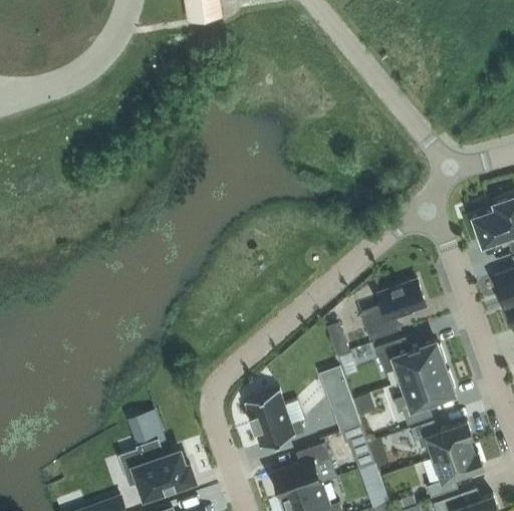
[(222,17),(219,0),(186,0),(190,22),(222,17)]
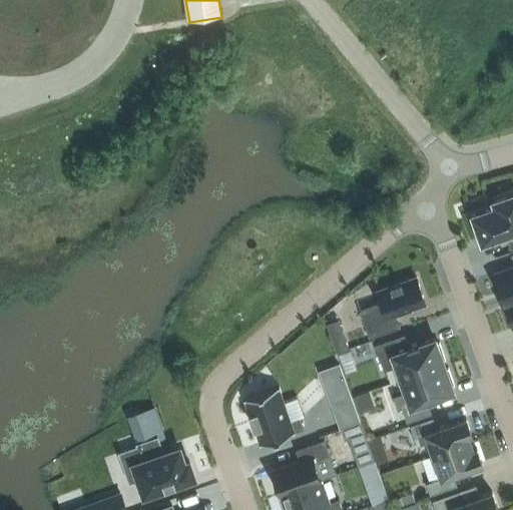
[(512,196),(494,203),(496,209),(470,218),(477,236),(480,235),(483,242),(499,237),(499,239),(512,235),(512,236),(512,196)]
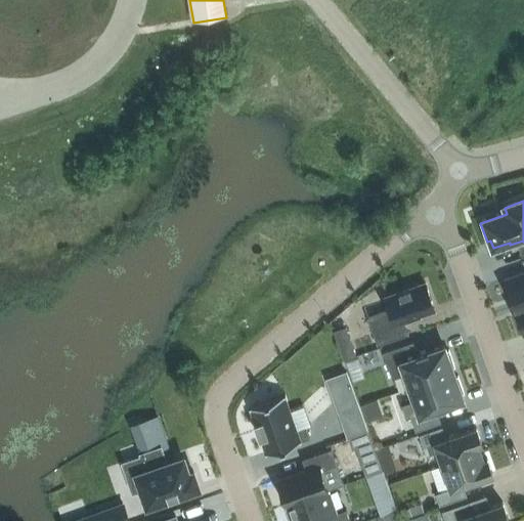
[(523,273),(505,280),(515,309),(523,306),(523,273)]
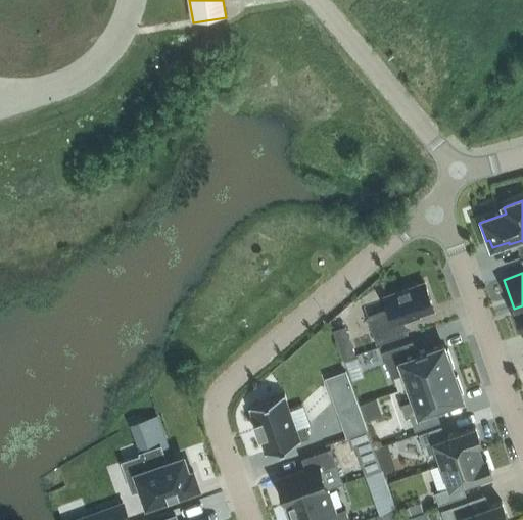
[(425,285),(385,298),(389,311),(367,318),(376,346),(408,335),(402,322),(419,317),(418,315),(433,310),(425,285)]
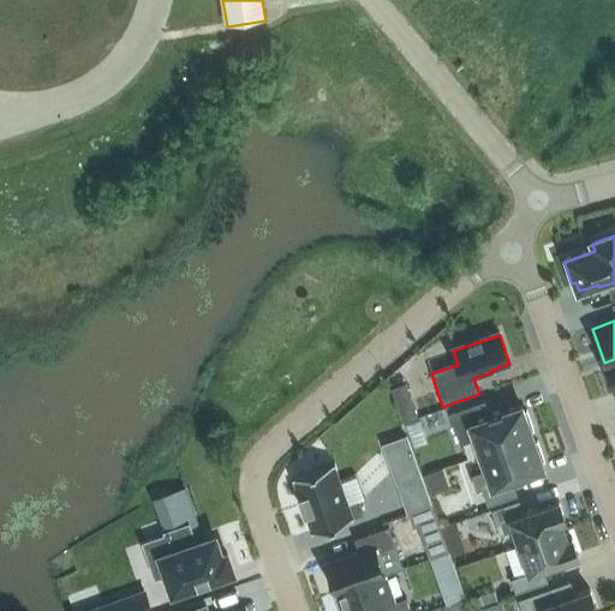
[(614,359),(604,363),(614,391),(614,359)]
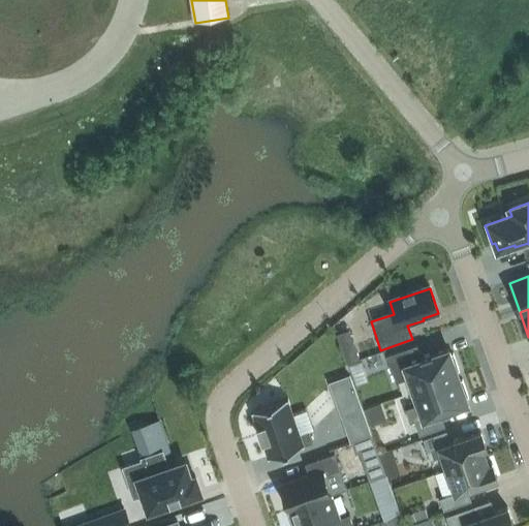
[(360,362),(352,342),(340,346),(347,366),(360,362)]
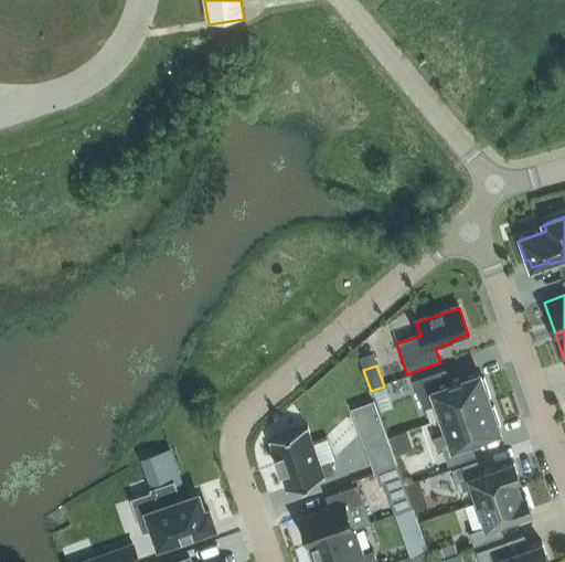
[(443,420),(489,403),(488,399),(490,398),(483,380),(481,381),(479,375),(461,381),(461,380),(449,384),(445,371),(413,382),(423,411),(437,405),(443,420)]
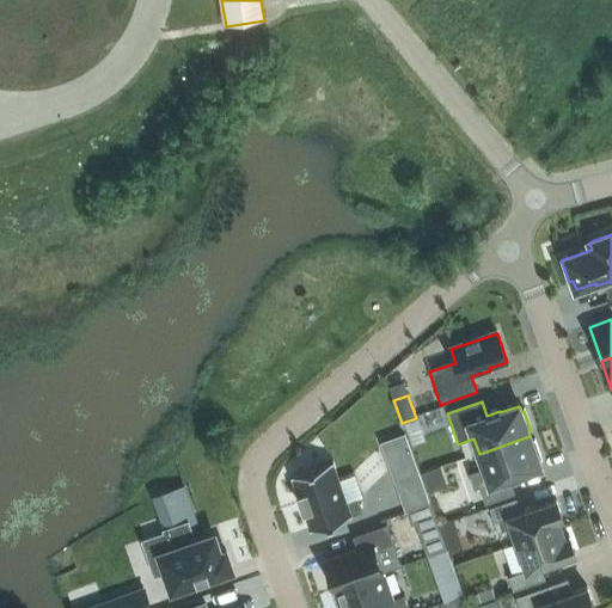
[(417,421),(404,425),(408,435),(421,430),(417,421)]
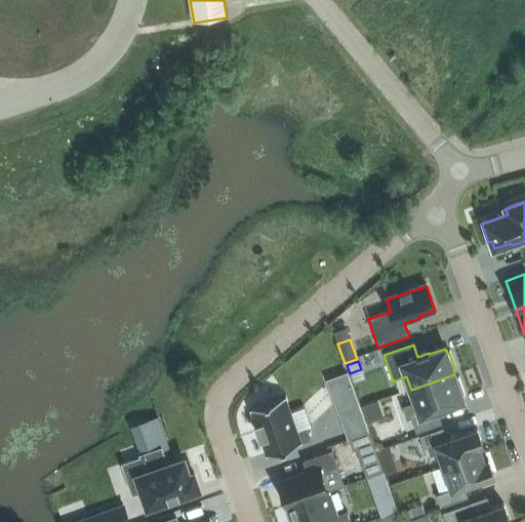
[(456,379),(454,374),(411,390),(420,416),(436,411),(437,412),(448,408),(448,407),(463,401),(461,396),(465,395),(458,378),(456,379)]
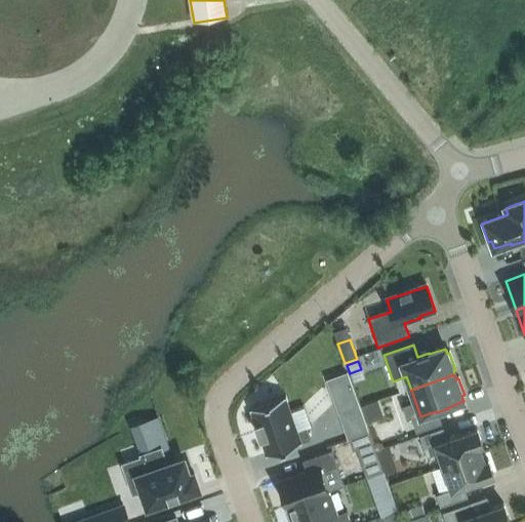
[(327,382),(338,413),(358,406),(347,375),(327,382)]
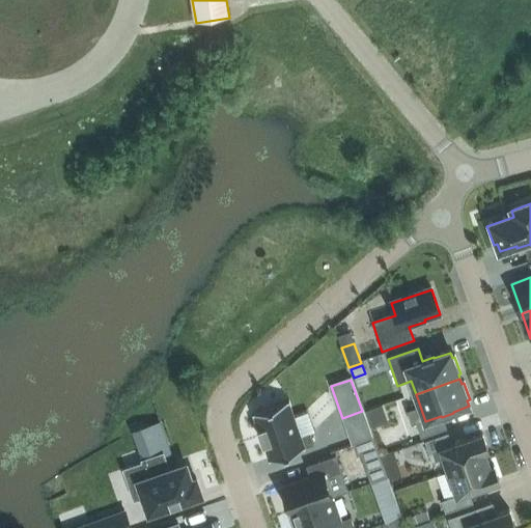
[(269,462),(313,446),(310,435),(299,439),(286,404),(289,403),(288,401),(252,415),(253,416),(255,415),(260,429),(258,431),(263,445),(266,445),(271,460),(269,461),(269,462)]
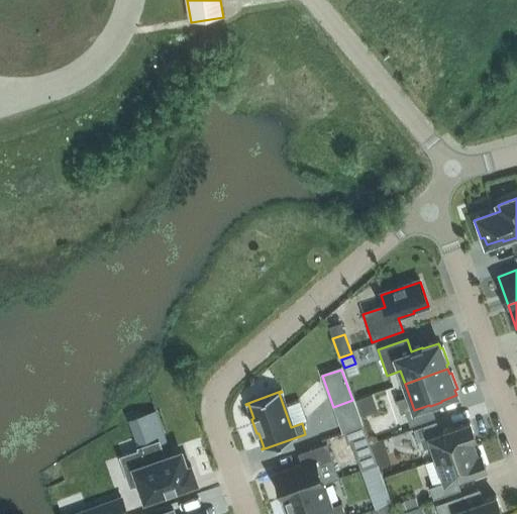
[(416,418),(405,422),(409,432),(413,430),(419,428),(416,418)]
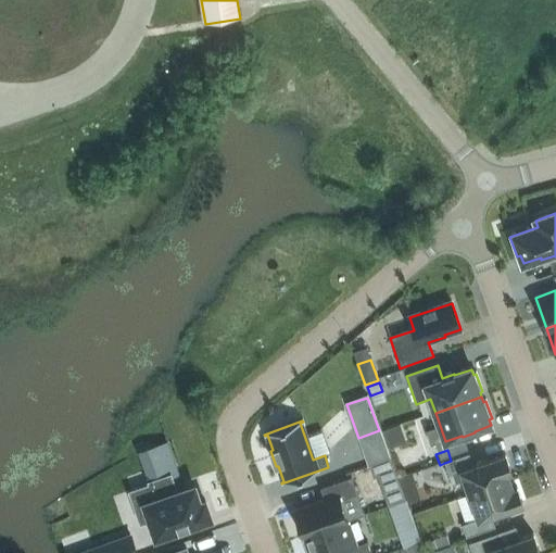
[(465,481),(469,495),(509,481),(507,474),(510,472),(505,455),(474,467),(469,454),(451,461),(444,463),(453,486),(465,481)]
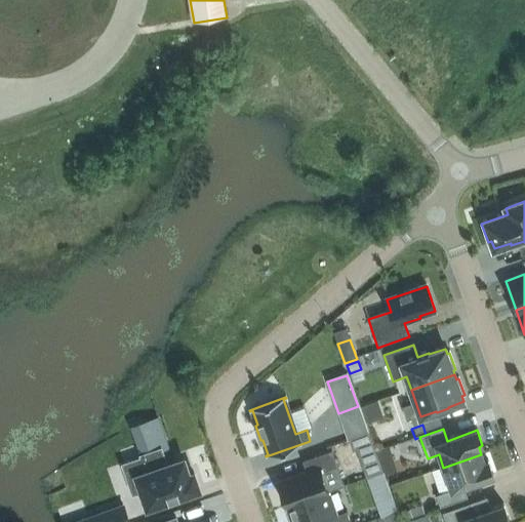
[(389,448),(376,453),(378,460),(380,466),(393,462),(389,448)]
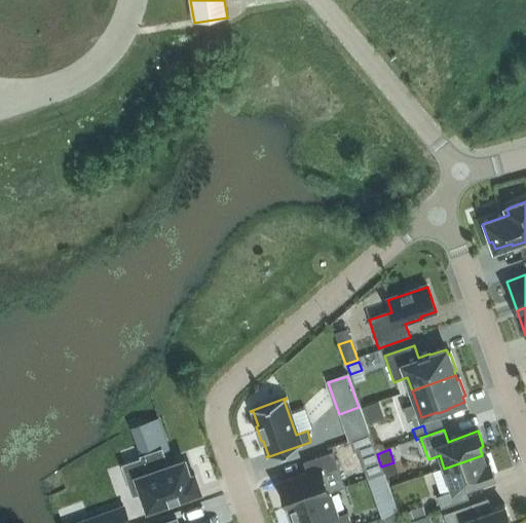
[(142,460),(123,467),(133,496),(143,492),(148,509),(199,490),(193,475),(189,477),(184,461),(166,467),(161,450),(141,457),(142,460)]
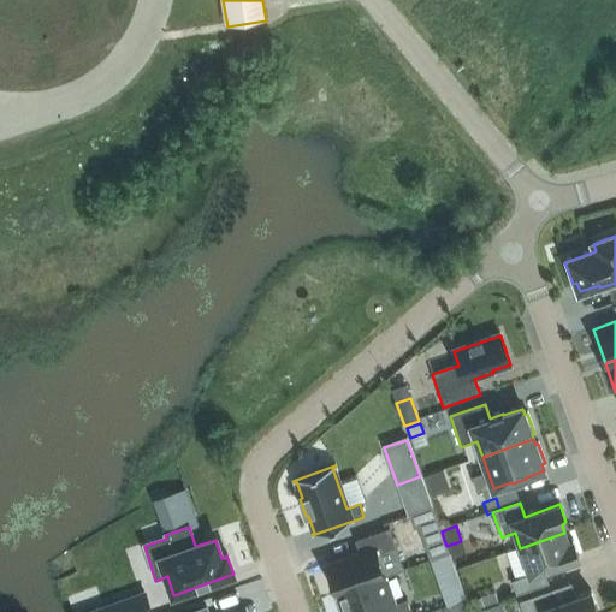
[(360,556),(326,568),(337,595),(385,578),(404,571),(398,557),(389,529),(355,542),(360,556)]
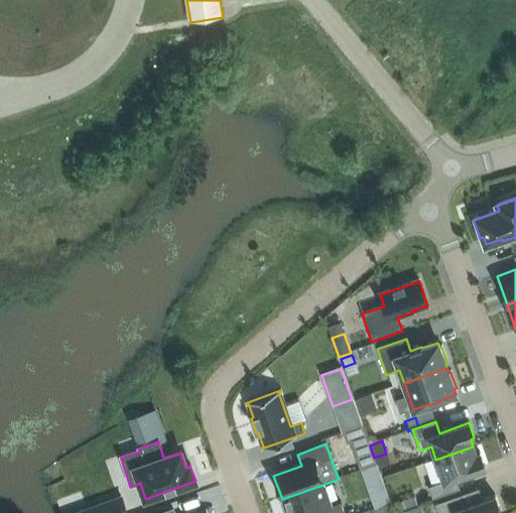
[(485,469),(480,454),(476,455),(473,446),(435,460),(443,482),(428,488),(432,499),(460,490),(456,479),(485,469)]
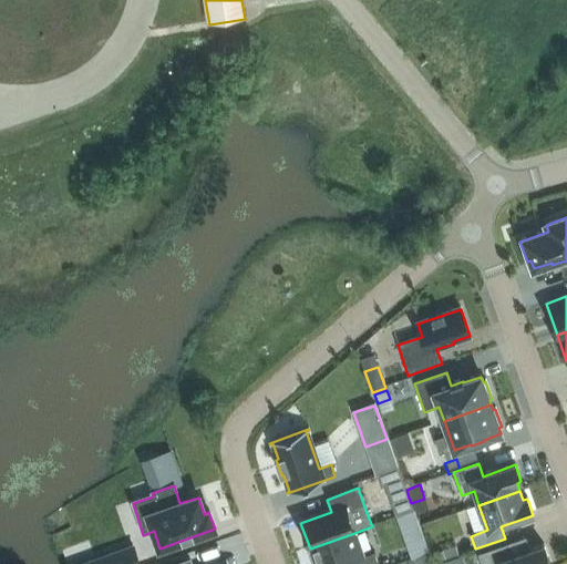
[(411,503),(409,498),(393,503),(399,518),(414,512),(411,503)]
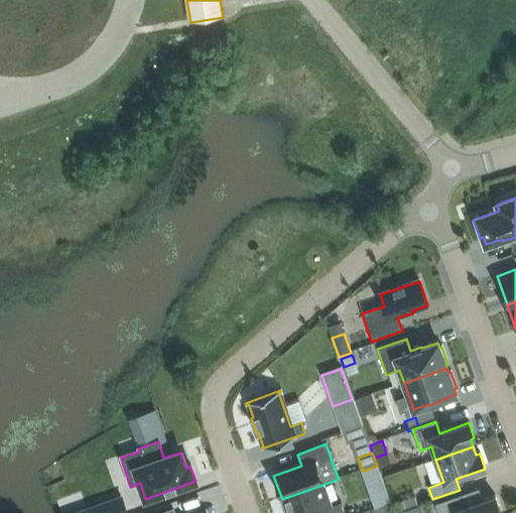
[(323,485),(282,499),(286,512),(344,512),(341,504),(331,507),(323,485)]
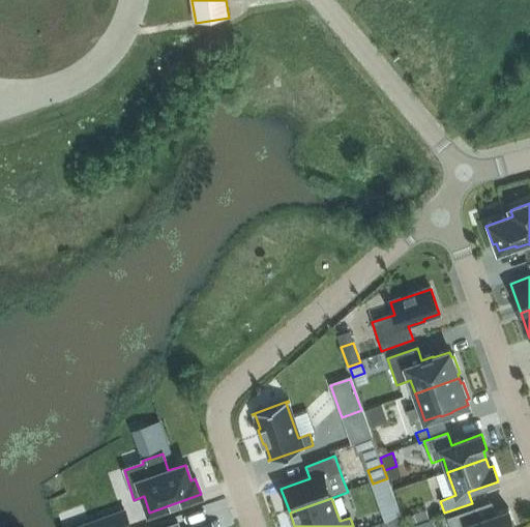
[(383,524),(402,518),(394,498),(377,504),(383,524)]
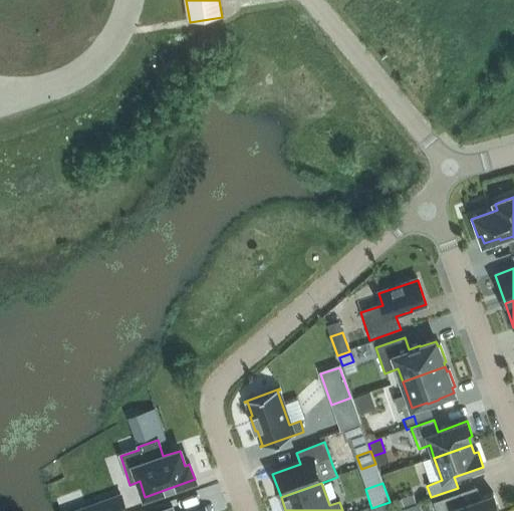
[(498,510),(493,495),(464,505),(460,494),(433,503),(436,510),(498,510)]
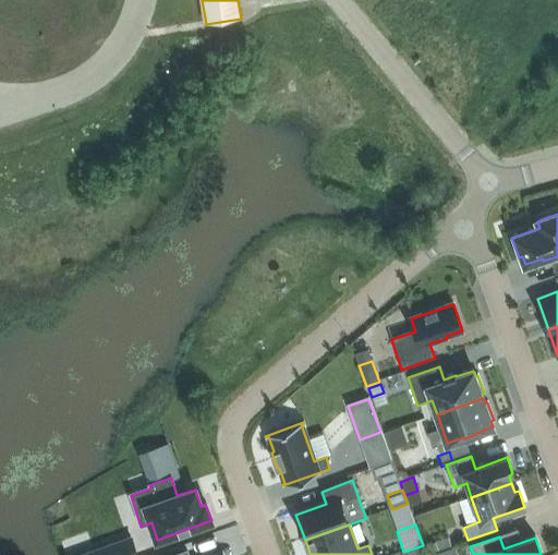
[(448,539),(436,543),(429,545),(433,554),(451,547),(448,539)]
